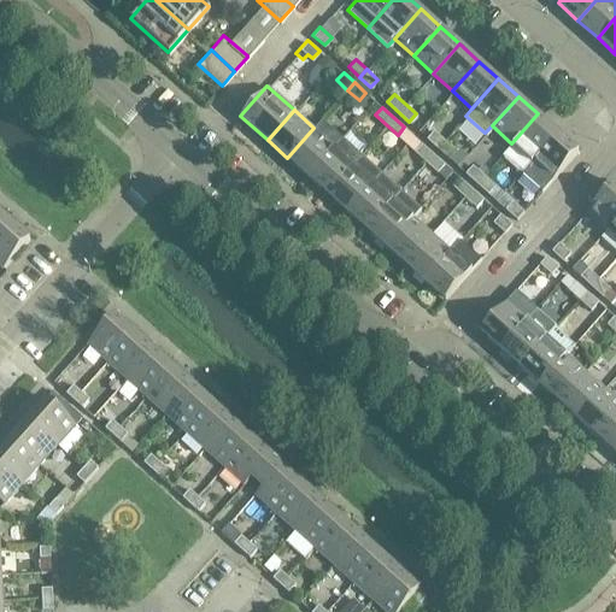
[(538,113),(511,143),(531,160),(557,131),(538,113)]
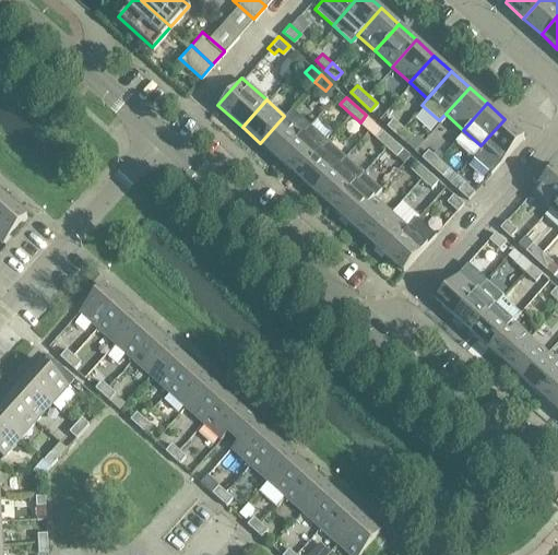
[(277,158),(309,124),(292,107),(260,143),(277,158)]
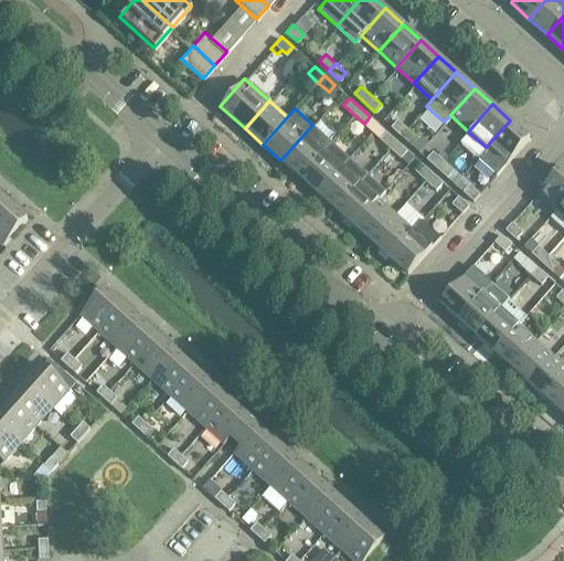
[(391,108),(382,118),(401,135),(407,127),(396,118),(394,112),(391,108)]
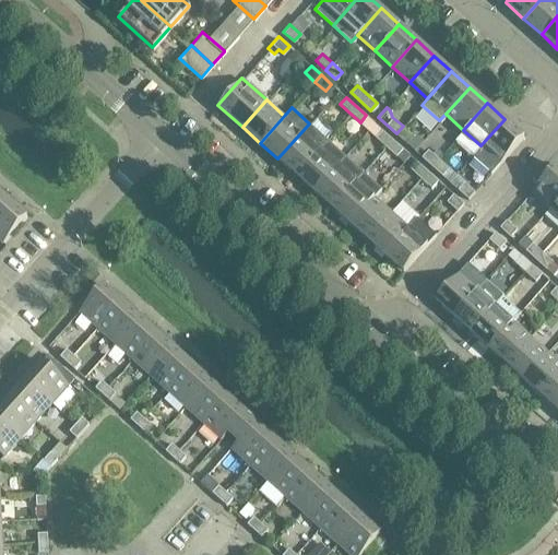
[(505,119),(481,145),(499,162),(523,136),(505,119)]
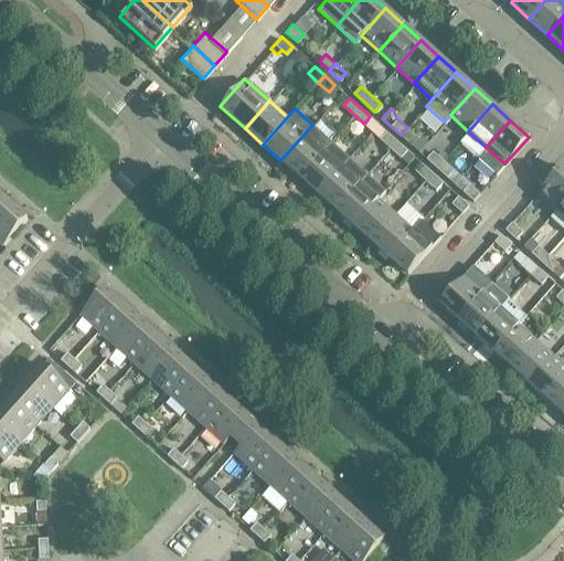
[(298,176),(330,140),(312,125),(280,160),(298,176)]
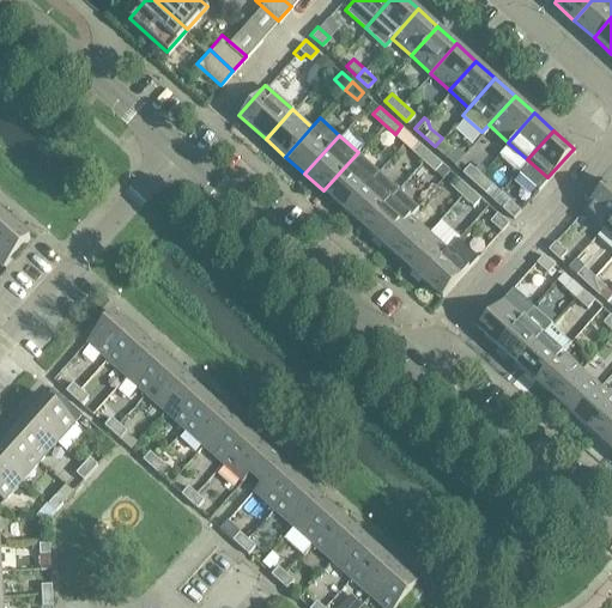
[(442,138),(435,146),(446,156),(453,149),(442,138)]
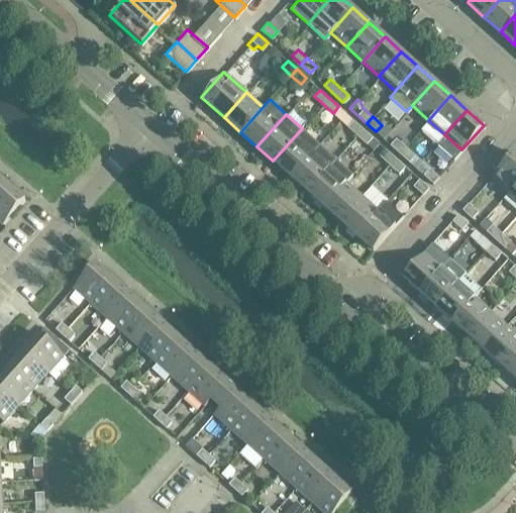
[(356,134),(363,127),(352,119),(346,125),(356,134)]
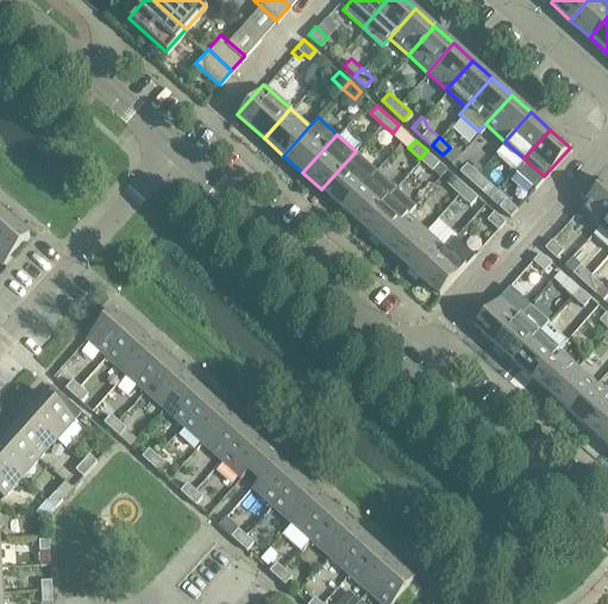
[(431,168),(438,161),(427,150),(420,158),(431,168)]
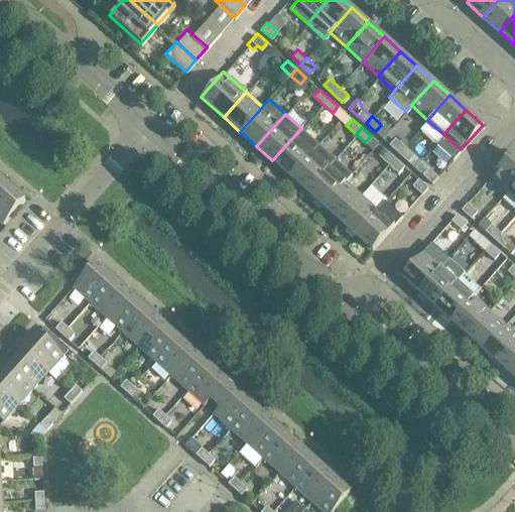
[(289,175),(318,143),(301,128),(272,160),(289,175)]
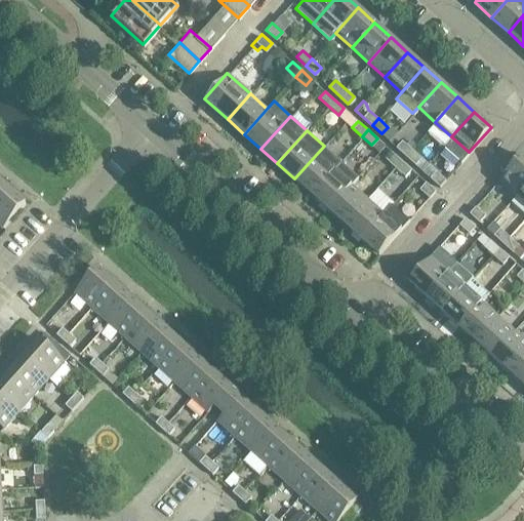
[(411,148),(401,139),(395,146),(405,155),(411,148)]
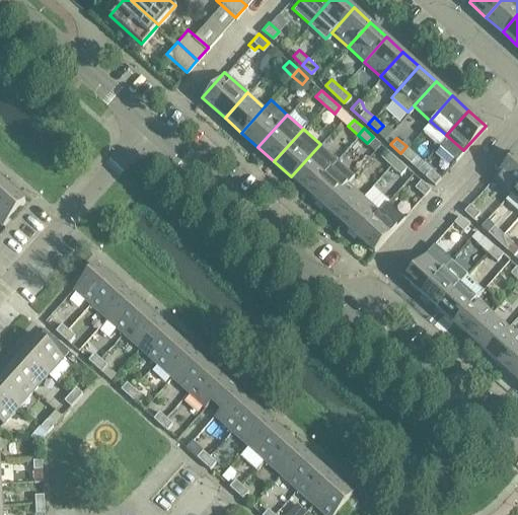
[(307,191),(337,158),(320,144),(291,176),(307,191)]
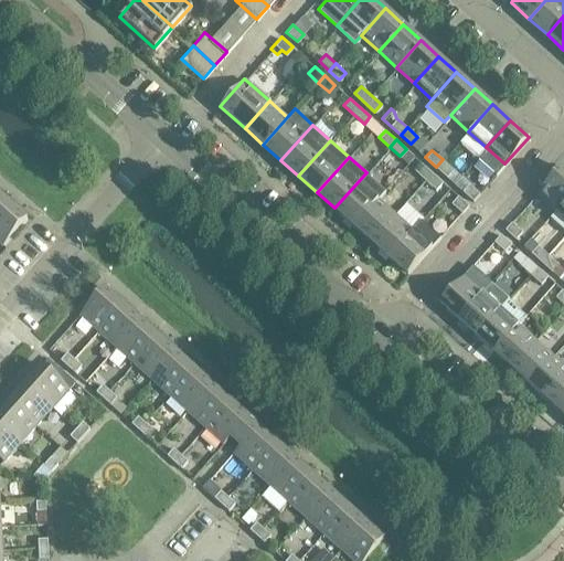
[(443,159),(436,167),(446,176),(453,169),(443,159)]
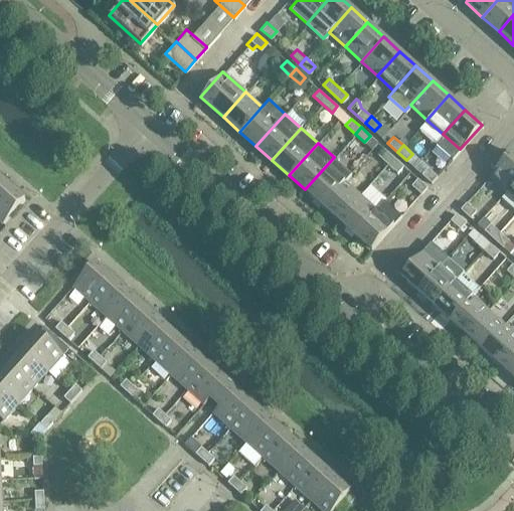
[(396,171),(402,165),(383,148),(378,154),(396,171)]
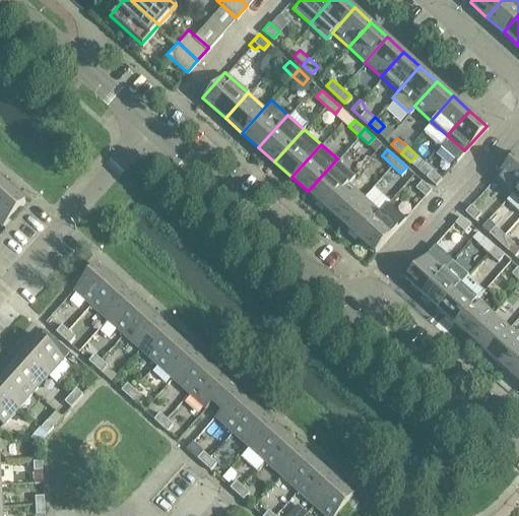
[(518,154),(516,152),(494,177),(510,192),(518,182),(518,154)]
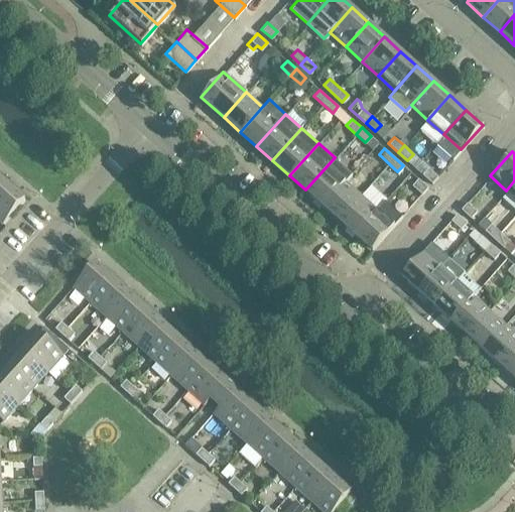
[(322,205),(344,179),(351,172),(335,157),(305,189),(322,205)]
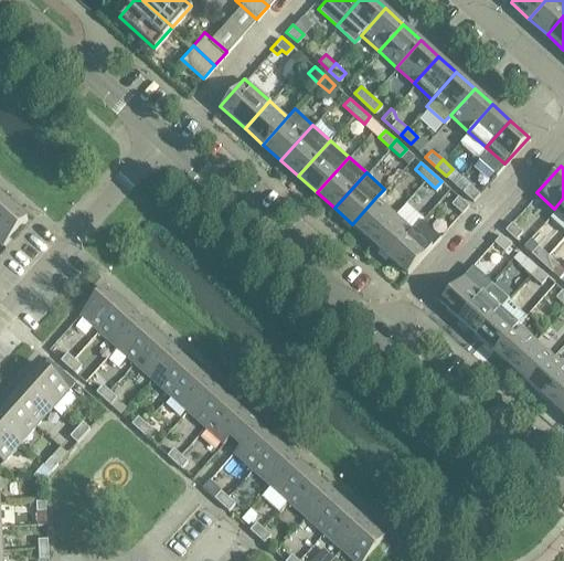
[(472,199),(479,192),(468,182),(461,190),(472,199)]
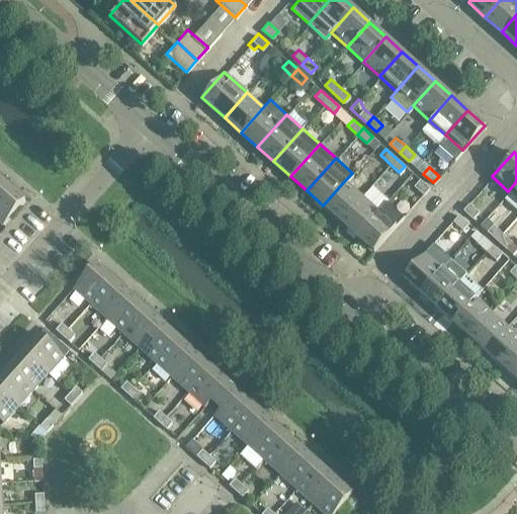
[(429,187),(419,178),(413,185),(423,193),(429,187)]
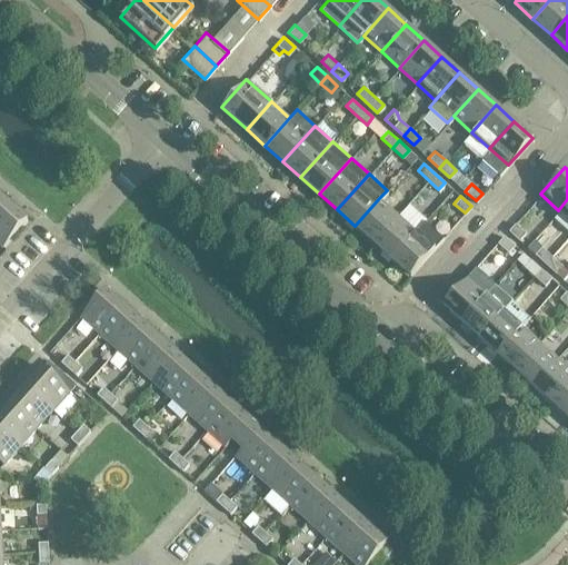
[(379,198),(355,226),(372,243),(397,215),(379,198)]
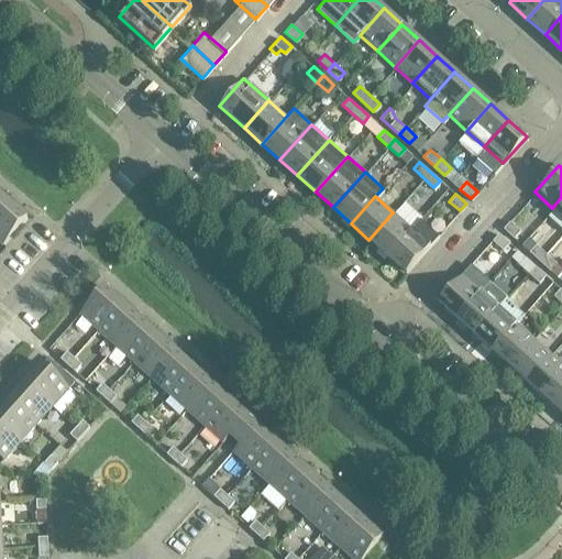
[(561,197),(552,208),(561,217),(561,197)]
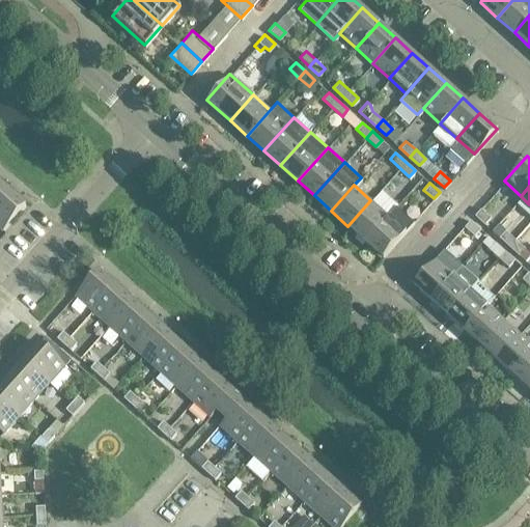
[(7,188),(0,195),(0,227),(2,229),(25,203),(7,188)]
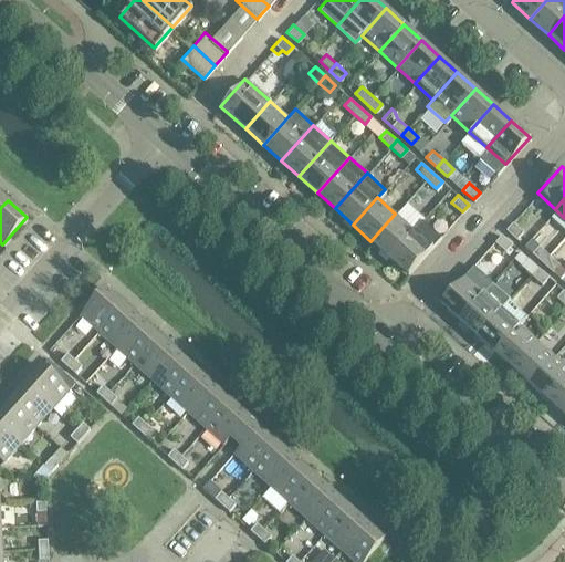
[(395,214),(370,241),(388,257),(414,229),(395,214)]
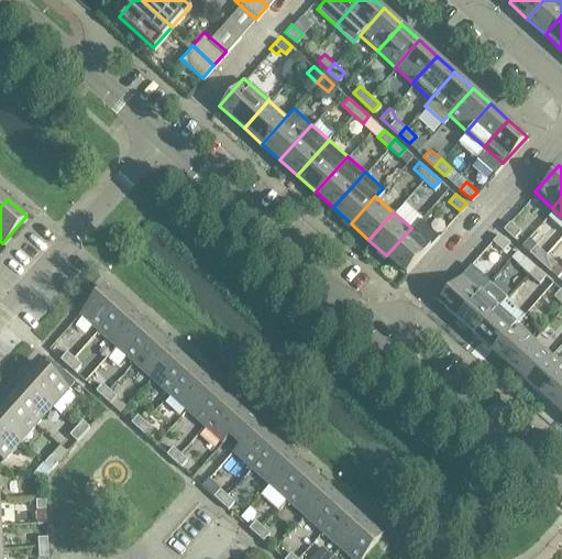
[(519,229),(509,220),(503,227),(513,237),(519,229)]
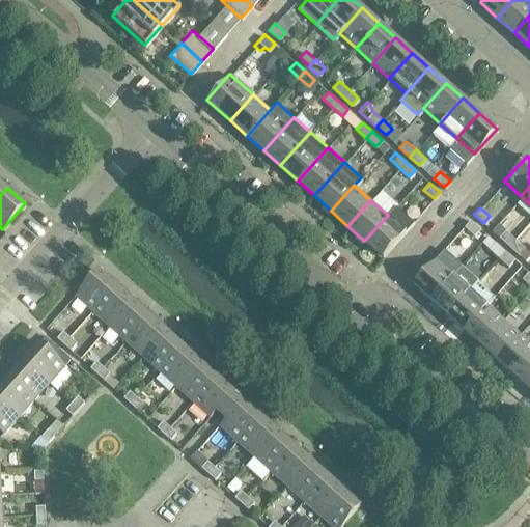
[(388,215),(364,241),(382,256),(405,230),(388,215)]
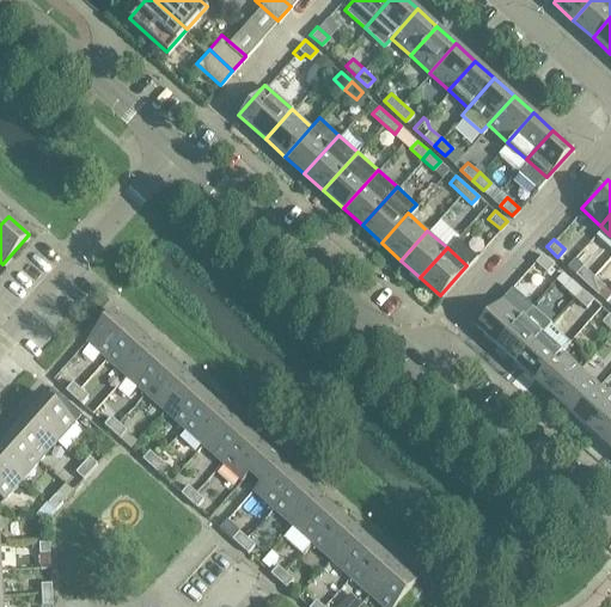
[(545,270),(553,262),(542,252),(535,259),(545,270)]
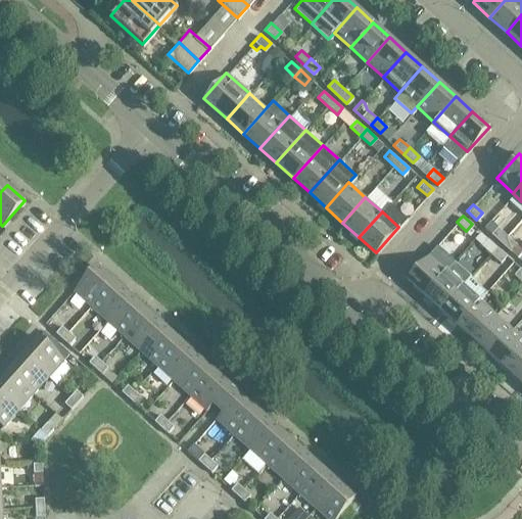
[(495,225),(489,231),(501,241),(507,234),(495,225)]
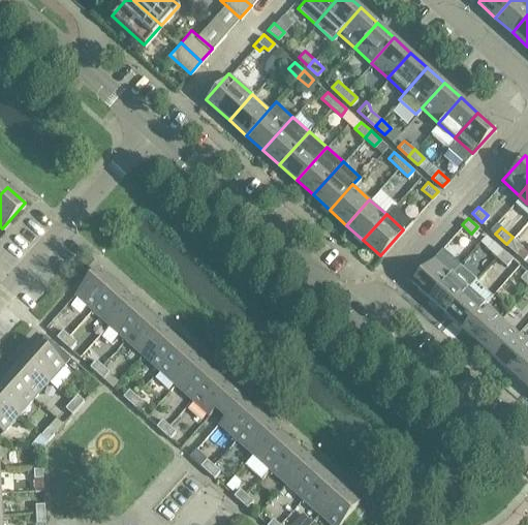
[(513,237),(506,244),(516,252),(522,246),(513,237)]
